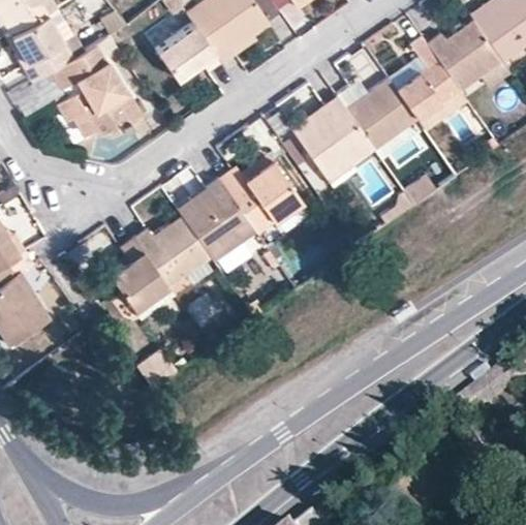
[(0,0),(0,16),(4,24),(10,34),(45,13),(56,7),(52,0),(0,0)]
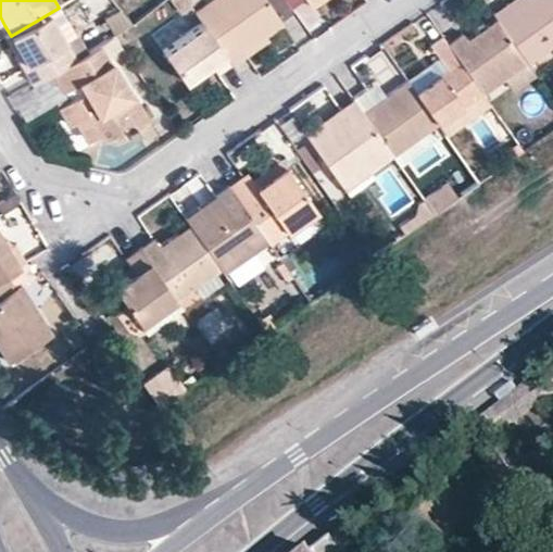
[(191,8),(185,0),(171,0),(172,0),(181,15),(192,9),(191,8)]
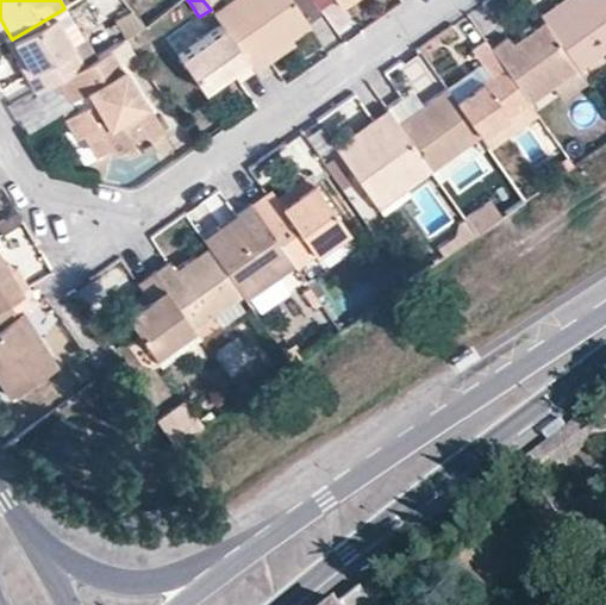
[(223,27),(255,73),(269,63),(264,56),(291,38),(311,26),(292,0),(233,0),(213,14),(223,27)]
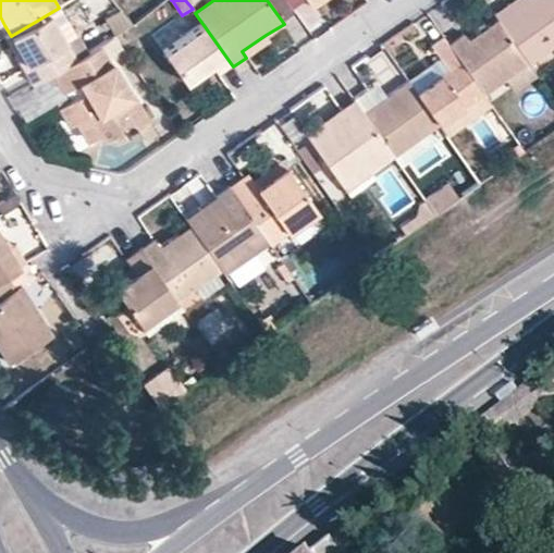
[(306,0),(307,0),(314,10),(328,0),(306,0)]
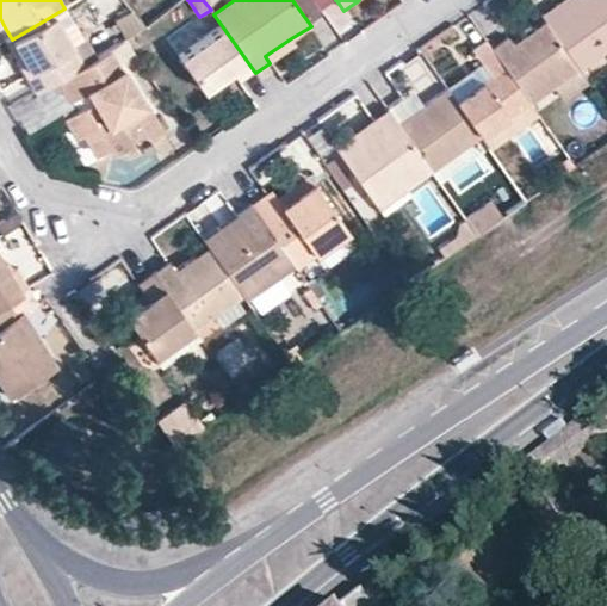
[(557,6),(542,17),(546,23),(580,70),(600,56),(606,51),(606,0),(578,0),(562,13),(557,6)]
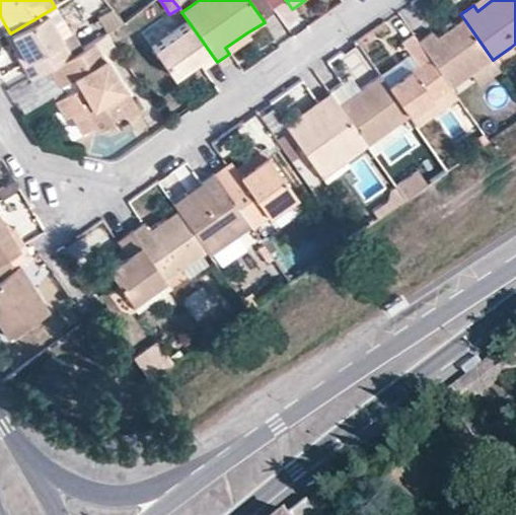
[(481,0),(473,5),(477,11),(492,0),(481,0)]
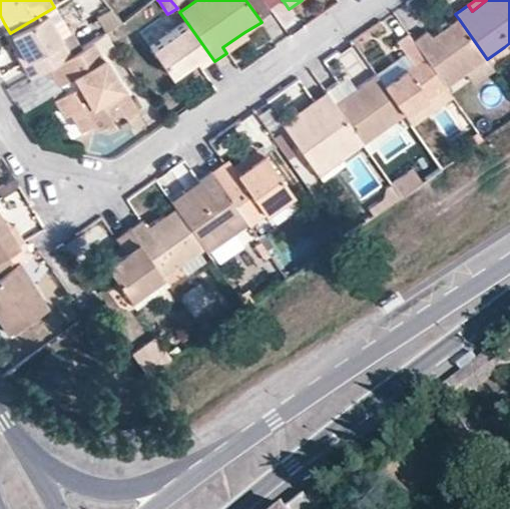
[(61,41),(71,34),(54,7),(44,13),(61,41)]
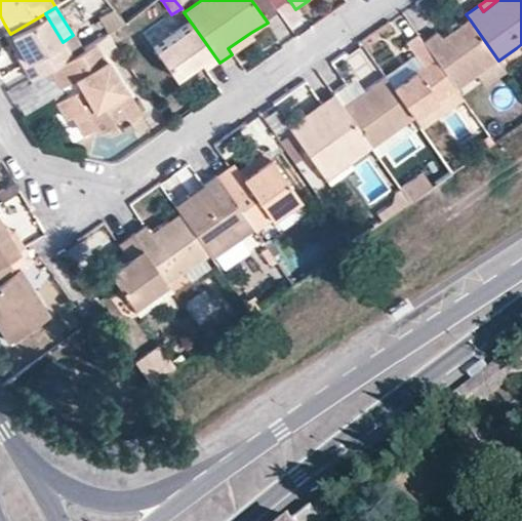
[(23,66),(32,81),(50,70),(83,50),(74,35),(73,35),(63,42),(45,13),(10,34),(27,63),(23,66)]
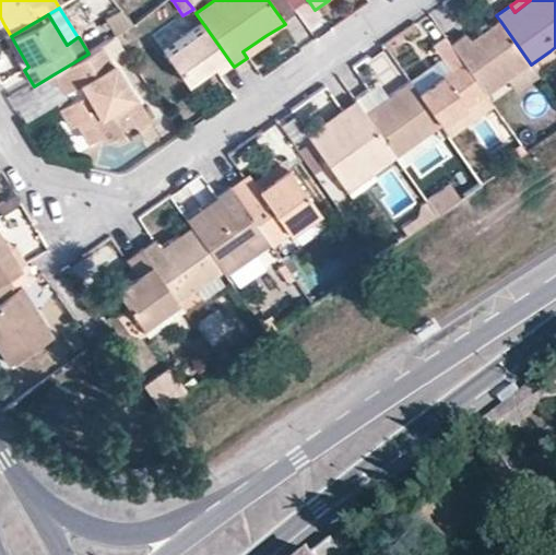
[(101,47),(114,39),(135,26),(130,20),(96,39),(101,47)]
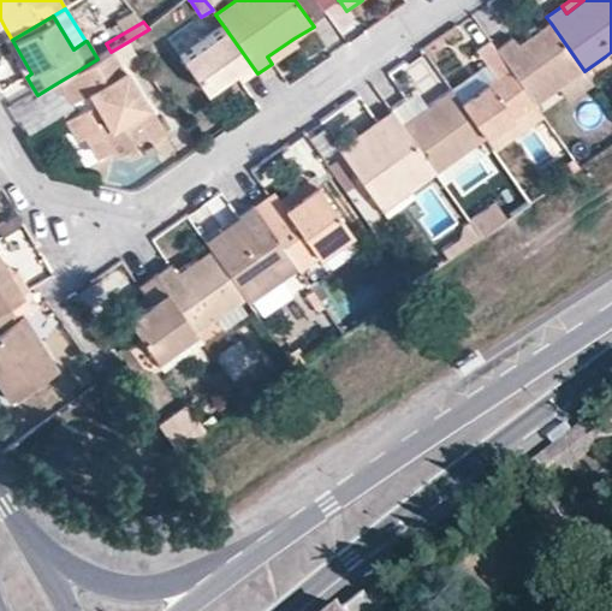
[(584,71),(551,23),(518,47),(514,39),(498,51),(535,105),(558,89),(584,71)]
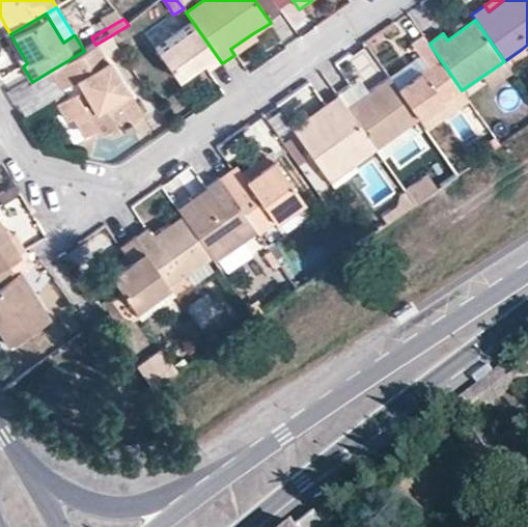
[(209,73),(222,63),(194,24),(156,50),(177,80),(201,63),(205,68),(209,73)]
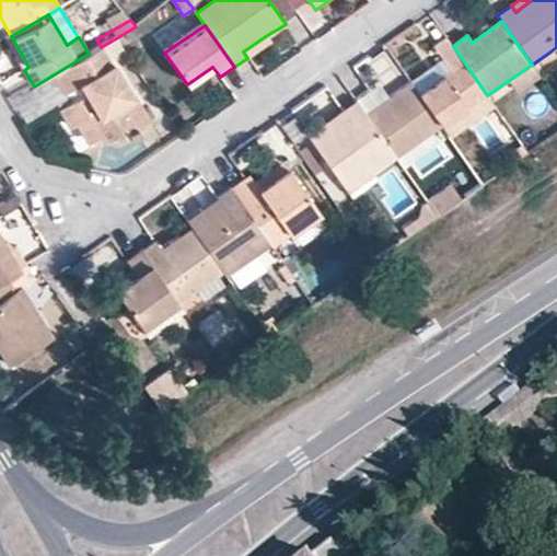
[(243,51),(247,58),(271,42),(267,35),(243,51)]
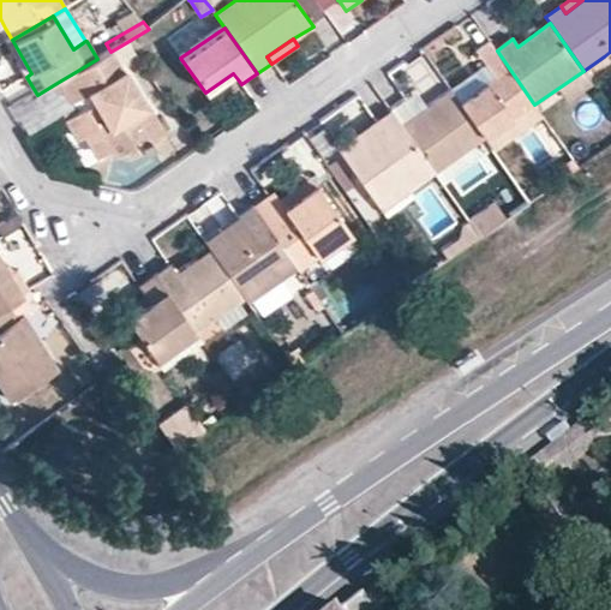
[(6,43),(27,77),(31,73),(12,40),(6,43)]
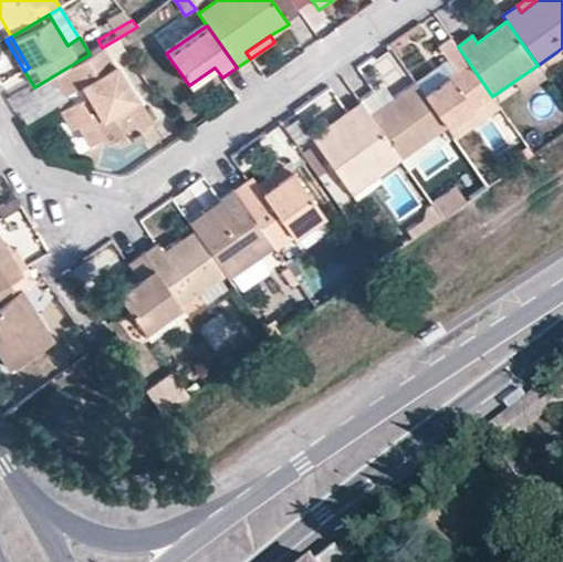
[(458,47),(452,39),(439,49),(448,61),(456,71),(423,94),(429,103),(445,126),(477,104),(487,118),(501,108),(492,96),(458,47)]
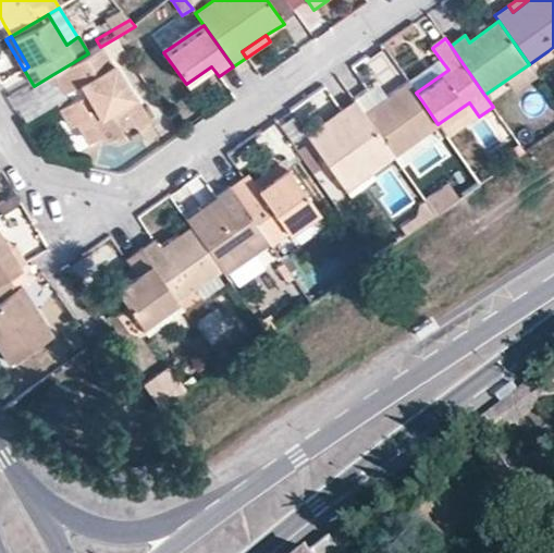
[(108,59),(122,51),(113,39),(100,47),(88,53),(53,74),(64,94),(81,85),(85,94),(59,110),(70,128),(75,124),(86,143),(98,137),(101,143),(112,136),(115,142),(127,134),(130,137),(139,132),(137,128),(155,119),(149,109),(145,112),(133,93),(131,96),(108,59)]
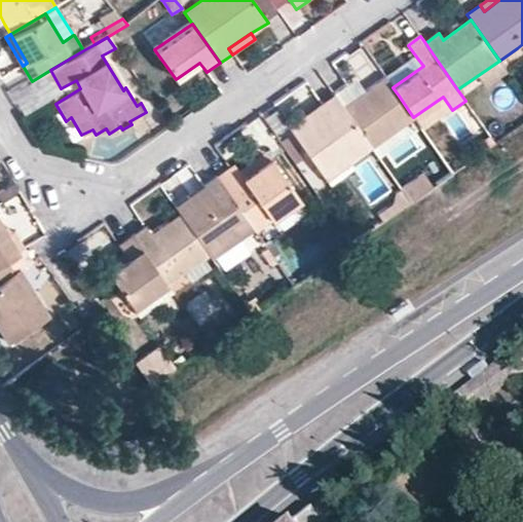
[(499,61),(509,73),(522,62),(522,54),(517,48),(499,61)]
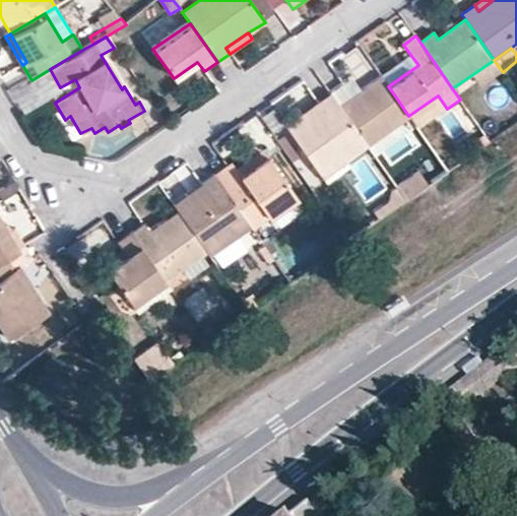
[(411,56),(381,77),(388,86),(418,65),(411,56)]
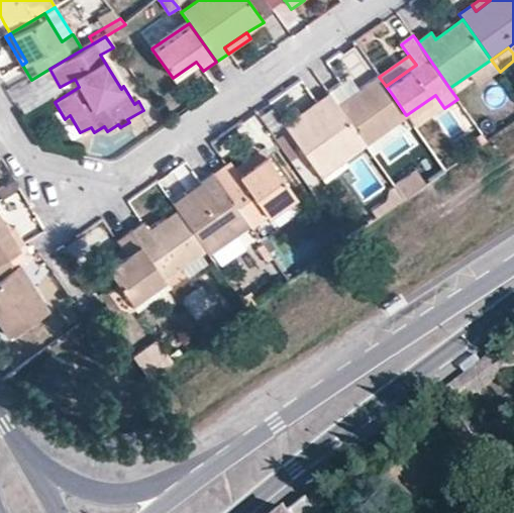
[(478,88),(500,72),(491,60),(469,75),(478,88)]
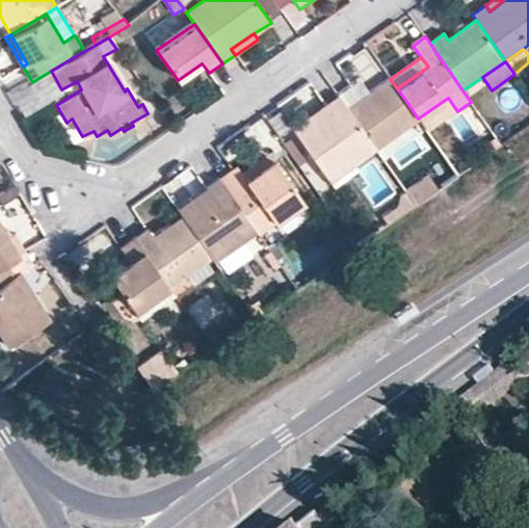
[(182,86),(206,69),(202,63),(178,80),(182,86)]
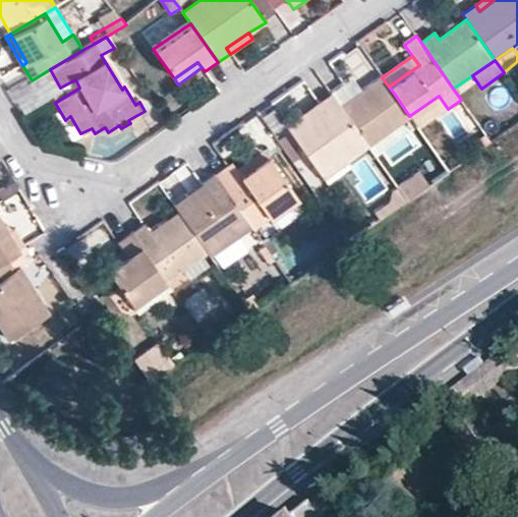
[(389,87),(382,77),(353,99),(341,108),(368,147),(409,116),(395,95),(389,87)]
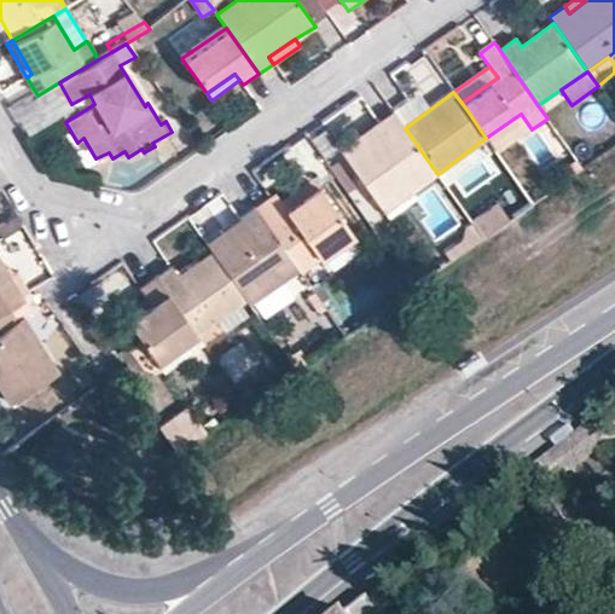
[(408,100),(394,111),(405,128),(419,117),(408,100)]
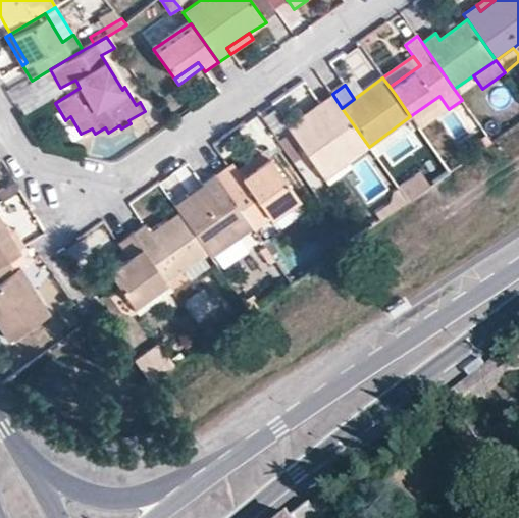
[(342,108),(332,94),(319,102),(323,108),(291,132),(323,178),(349,161),(369,147),(342,108)]
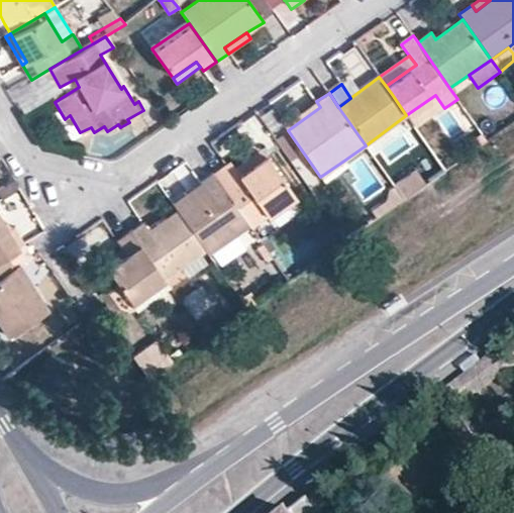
[(415,128),(444,108),(435,95),(406,115),(415,128)]
